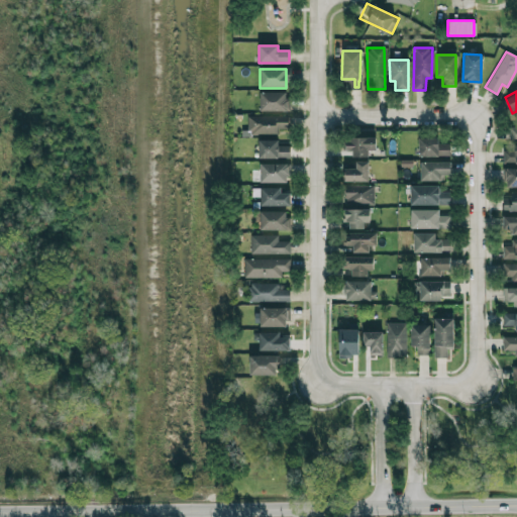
[(287,93),(259,93),(260,111),(288,111),(287,93)]
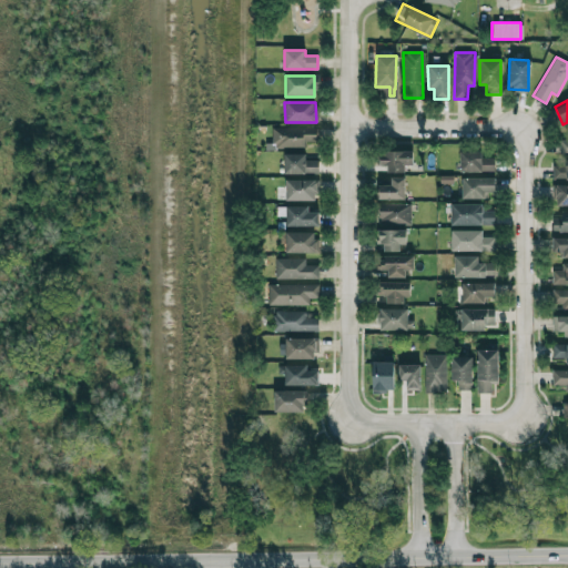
[(316,128),(272,128),(272,148),(304,148),(304,141),(316,141),(316,128)]
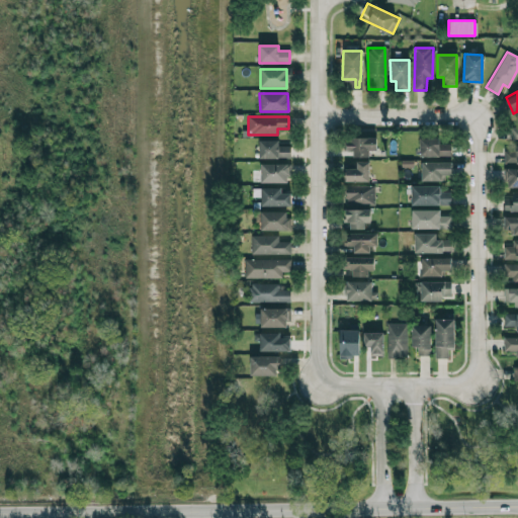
[(376,139),(345,138),(345,151),(352,151),(352,157),(368,158),(368,150),(375,151),(376,139)]
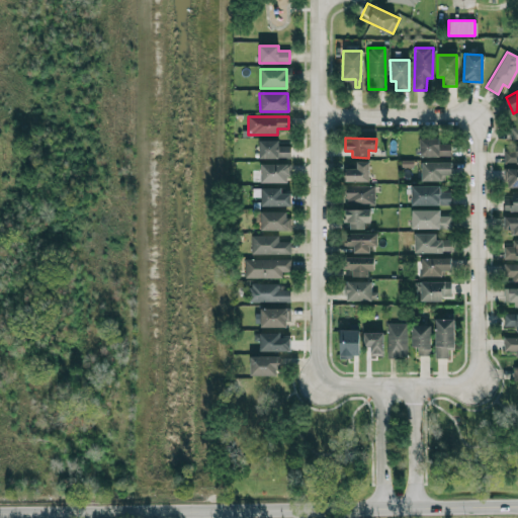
[(419,157),(450,157),(450,144),(439,144),(439,138),(419,139),(419,157)]
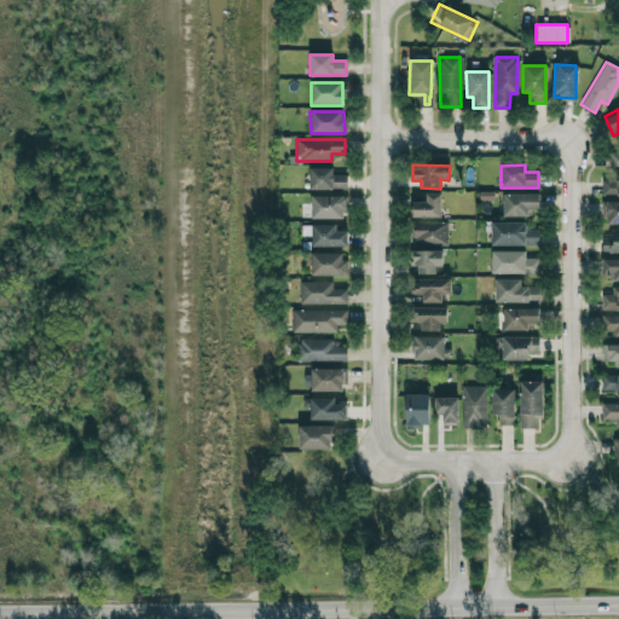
[(310,189),(347,189),(347,174),(333,174),(333,168),(310,168),(310,189)]
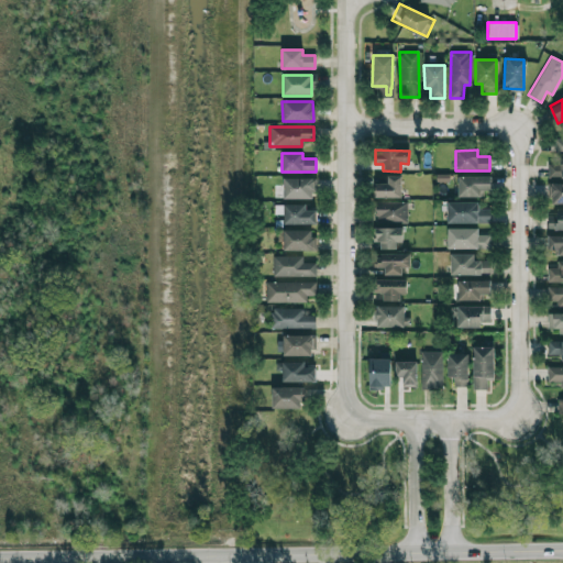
[(562,157),(559,157),(558,164),(547,164),(547,177),(562,177),(562,157)]
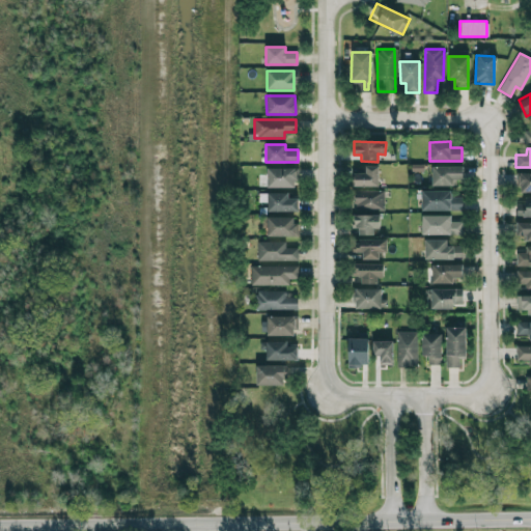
[(378,187),(378,166),(364,165),(364,173),(354,173),(353,186),(378,187)]
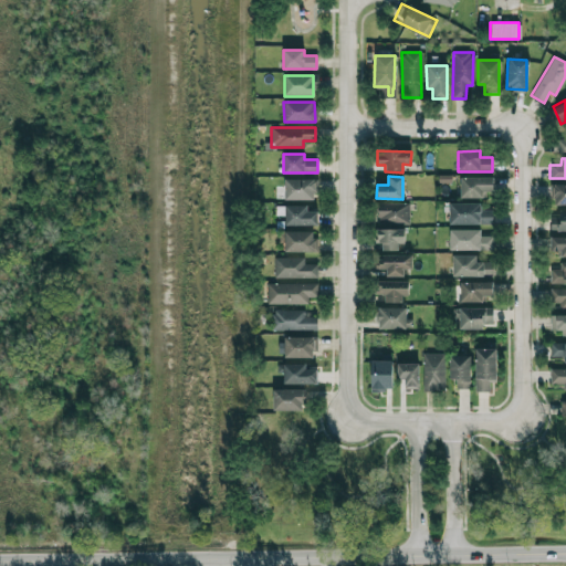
[(460,178),(460,198),(482,198),(482,191),(492,191),(492,177),(460,178)]
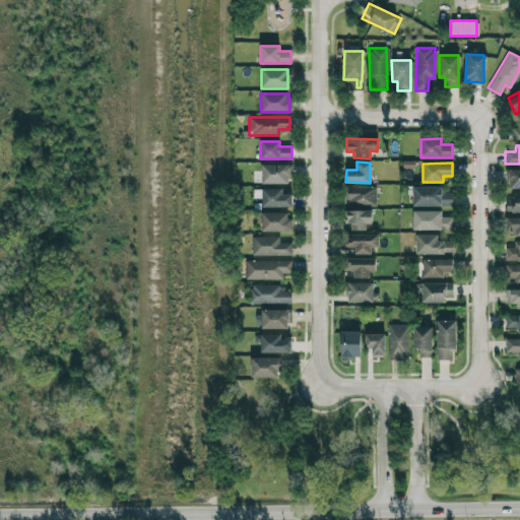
[(289,165),(261,165),(261,184),(289,184),(289,165)]
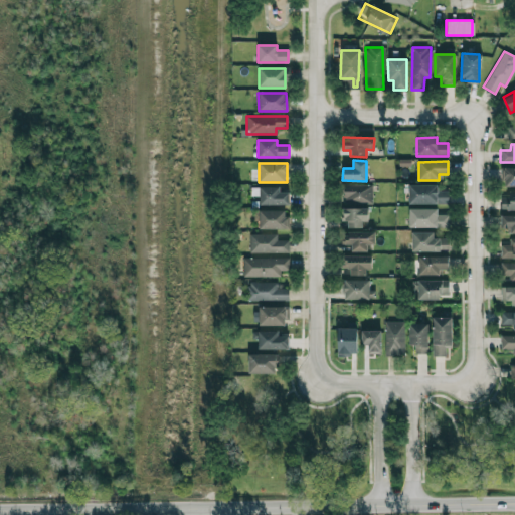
[(503,187),(514,186),(514,168),(503,168),(503,187)]
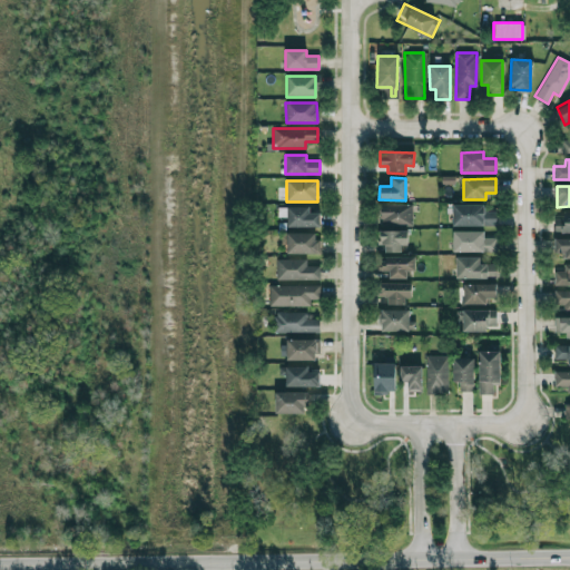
[(412,205),(380,205),(380,224),(411,224),(412,205)]
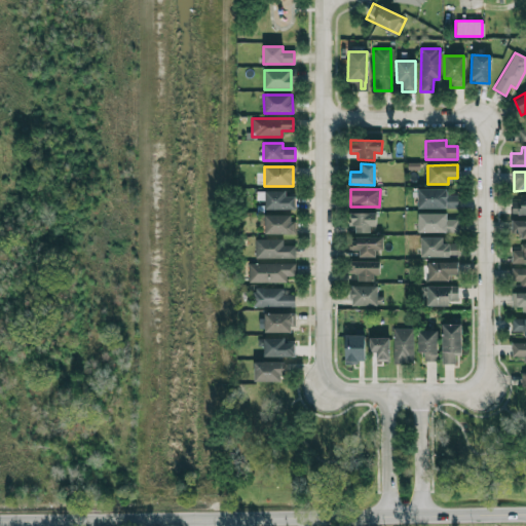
[(417,209),(457,209),(457,195),(448,195),(448,189),(417,189),(417,209)]
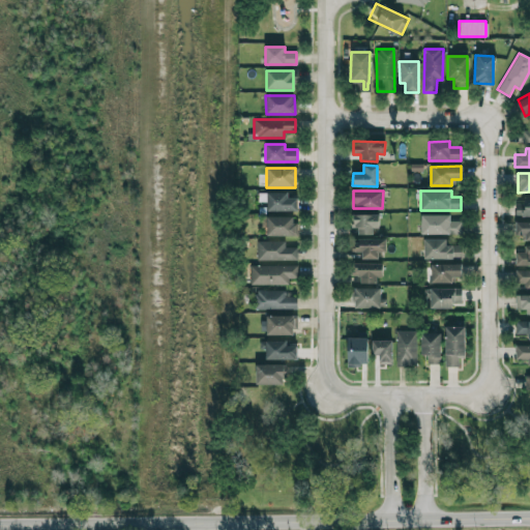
[(266,211),(297,210),(296,198),(288,198),(288,193),(257,193),(258,202),(266,202),(266,211)]
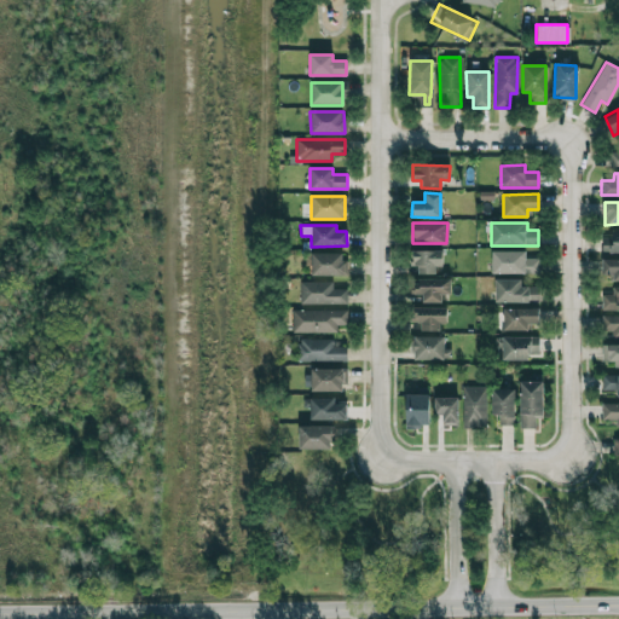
[(618,253),(618,230),(611,231),(611,237),(601,237),(601,253),(618,253)]
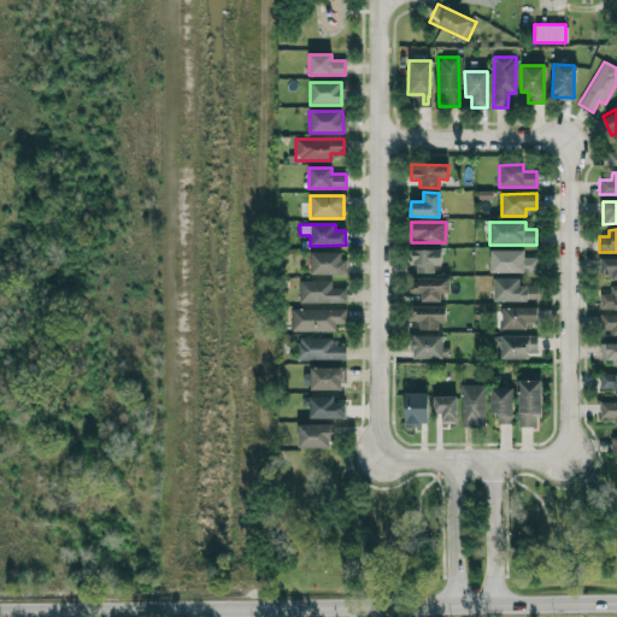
[(433,274),(433,265),(440,265),(441,251),(410,250),(410,265),(416,265),(416,272),(433,274)]
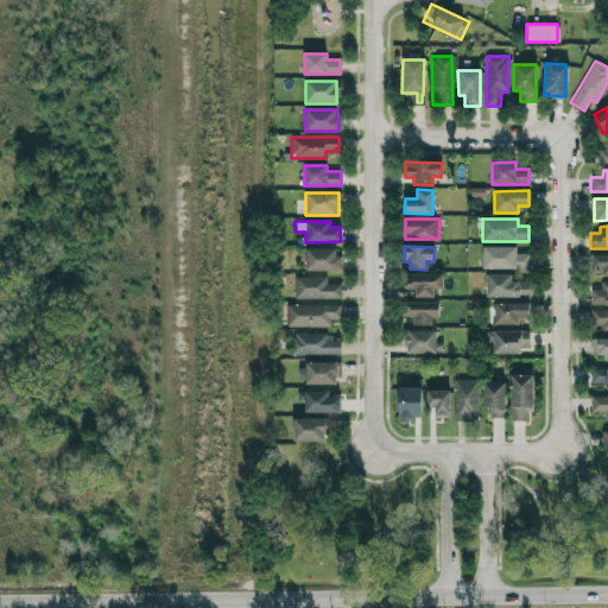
[(482,268),(529,268),(529,254),(515,253),(515,247),(482,246),(482,268)]
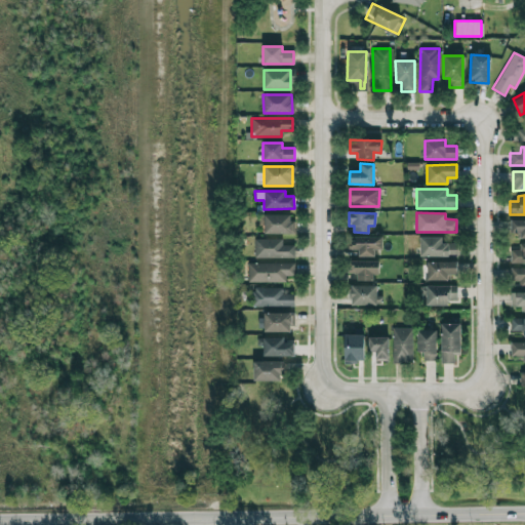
[(264,234),(292,233),(292,214),(260,215),(260,226),(264,226),(264,234)]
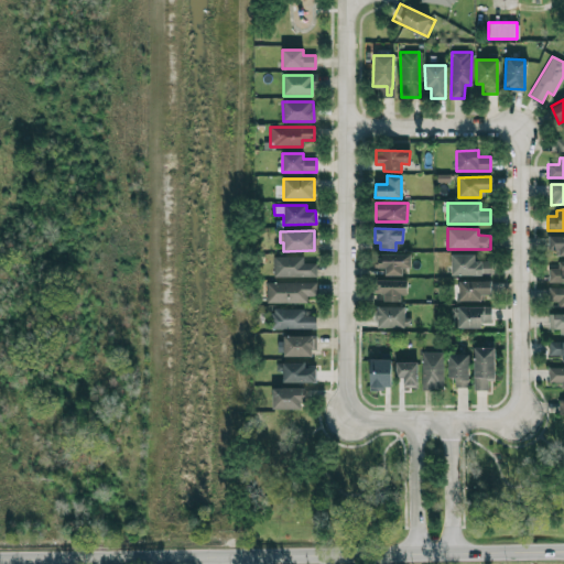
[(563,236),(548,237),(548,255),(563,255),(563,236)]
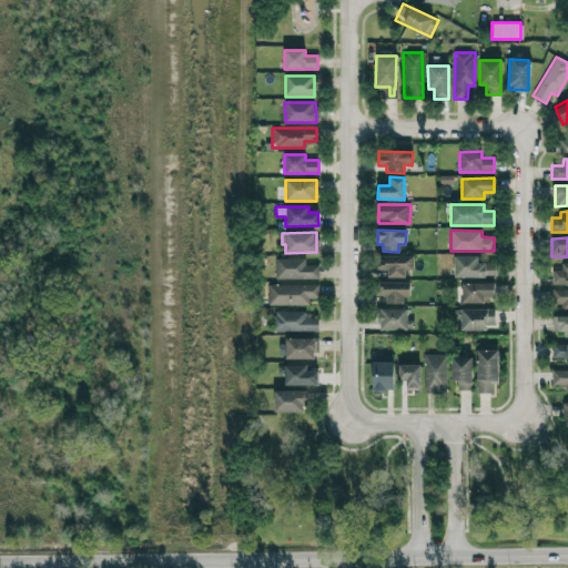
[(379,257),(379,271),(386,270),(386,279),(404,277),(404,271),(413,270),(412,256),(379,257)]
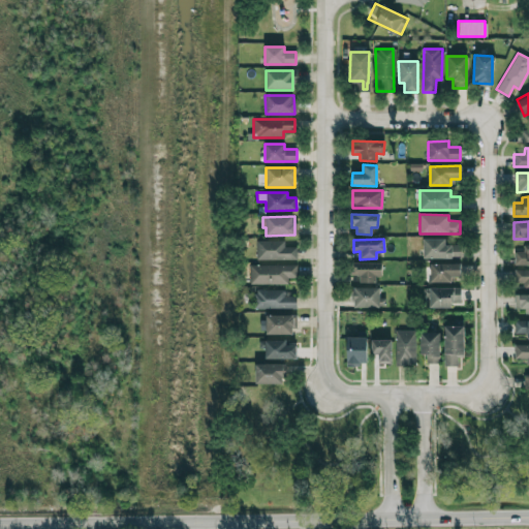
[(460,245),(444,245),(444,239),(423,239),(423,257),(460,258),(460,245)]
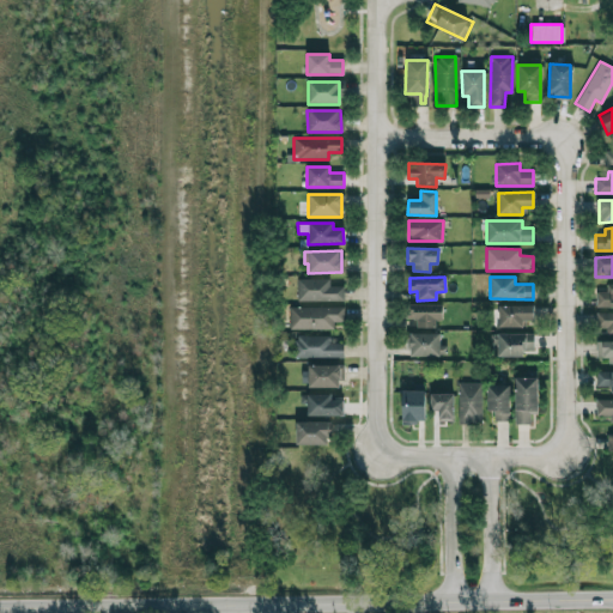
[(329,279),(297,279),(297,301),(343,301),(344,286),(329,286),(329,279)]
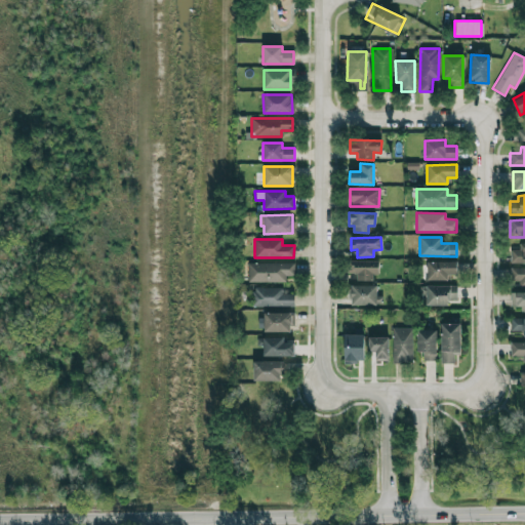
[(510,263),(524,263),(524,243),(518,243),(518,249),(510,249),(510,263)]
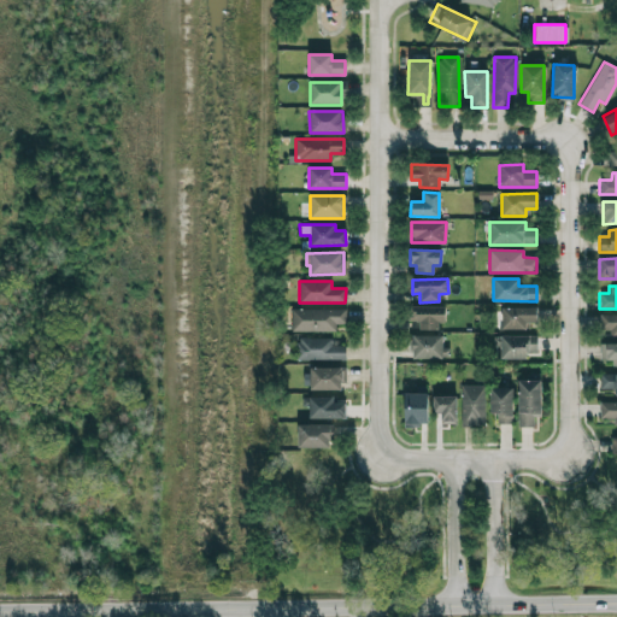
[(419,330),(442,330),(442,307),(407,306),(407,321),(419,321),(419,330)]
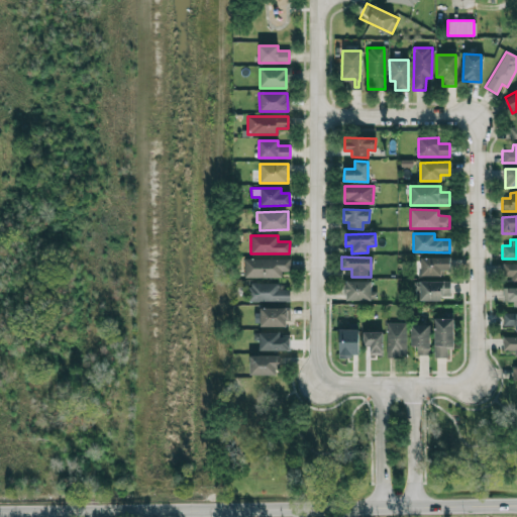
[(449,257),(420,259),(420,275),(449,274),(449,257)]
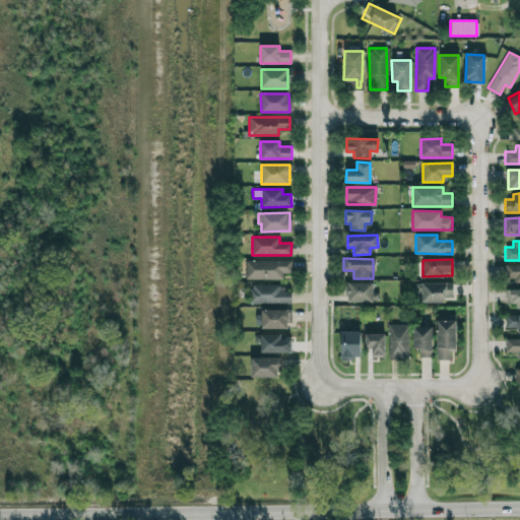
[(282,279),(282,273),(291,273),(291,260),(245,261),(245,279),(282,279)]
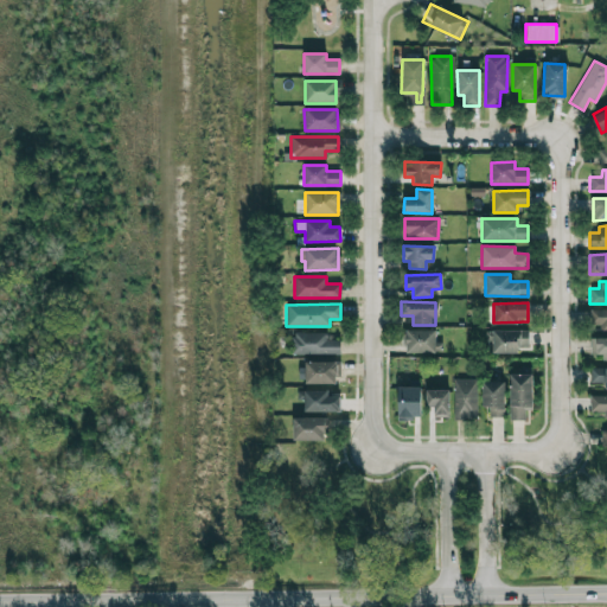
[(600,331),(606,330),(606,308),(590,310),(590,325),(600,325),(600,331)]
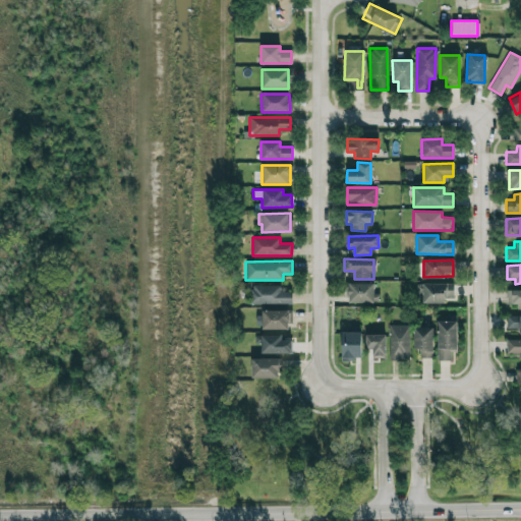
[(374,283),(347,284),(347,302),(374,301),(374,283)]
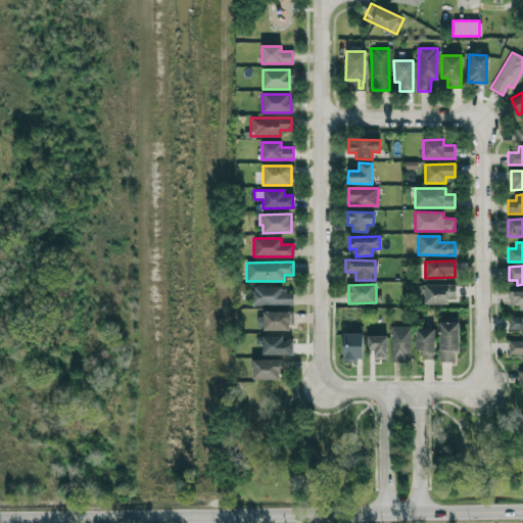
[(455,285),(424,284),(424,303),(446,304),(446,298),(455,298),(455,285)]
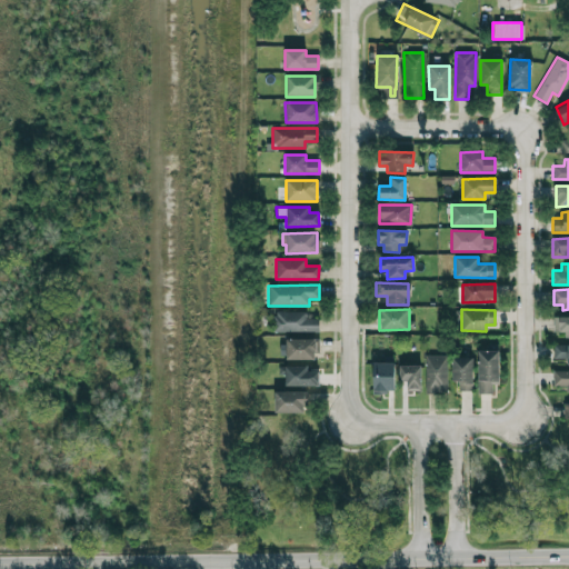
[(275,332),(318,331),(318,311),(273,312),(275,332)]
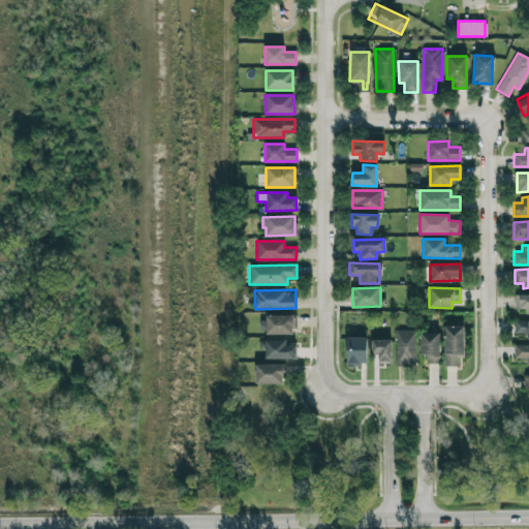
[(528,293),(514,294),(514,309),(524,309),(524,314),(528,313),(528,293)]
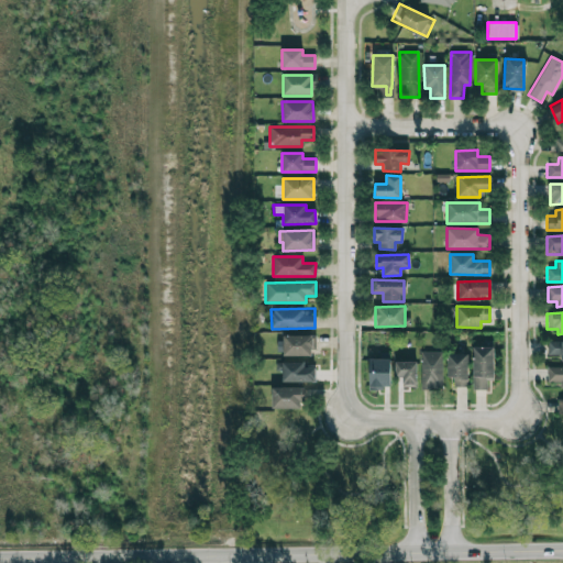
[(313,335),(278,337),(278,356),(313,355),(313,335)]
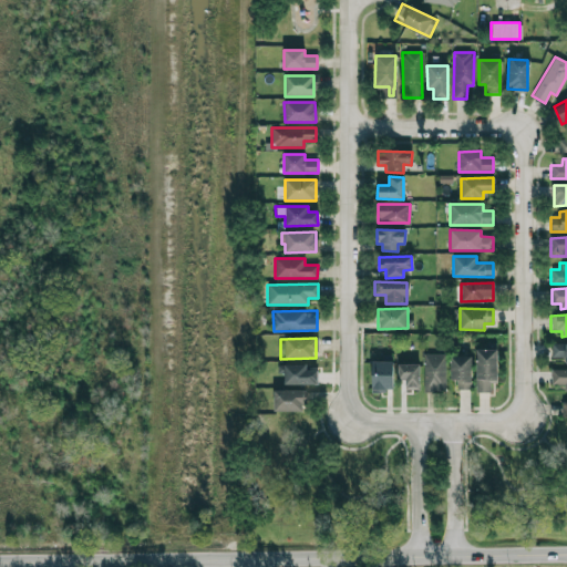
[(550,358),(564,357),(564,363),(566,363),(566,343),(550,343),(550,358)]
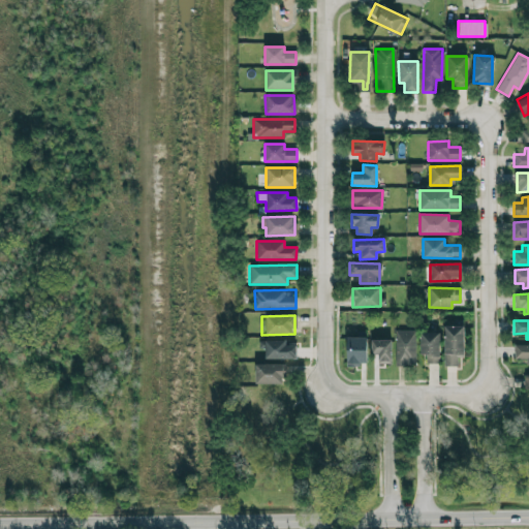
[(457,366),(457,355),(463,355),(464,325),(444,325),(443,366),(457,366)]
